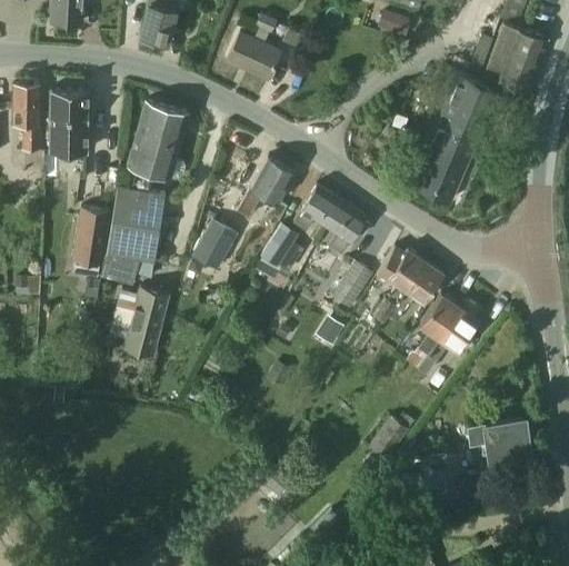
[(81,23),(82,0),(51,0),(50,22),(81,23)]
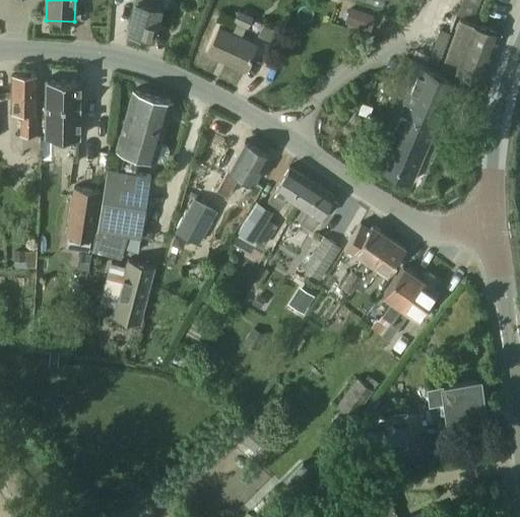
[(135,0),(128,36),(154,42),(163,0),(135,0)]
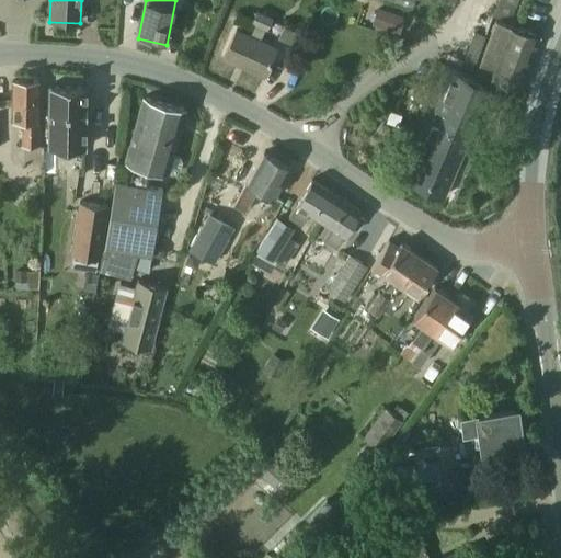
[(521,0),(513,0),(514,0),(505,21),(512,23),(521,0)]
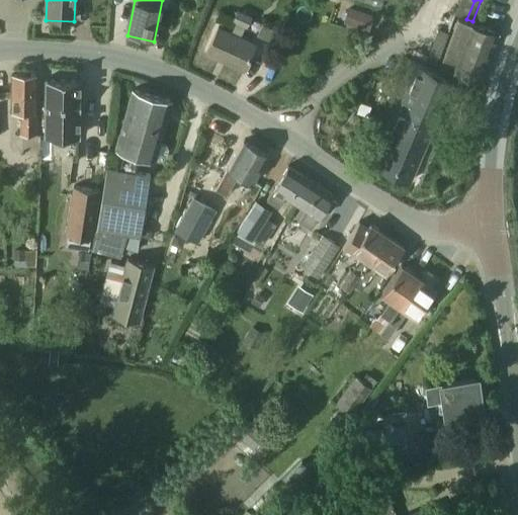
[(238,13),(233,24),(236,25),(240,27),(245,29),(247,30),(252,19),(238,13)]
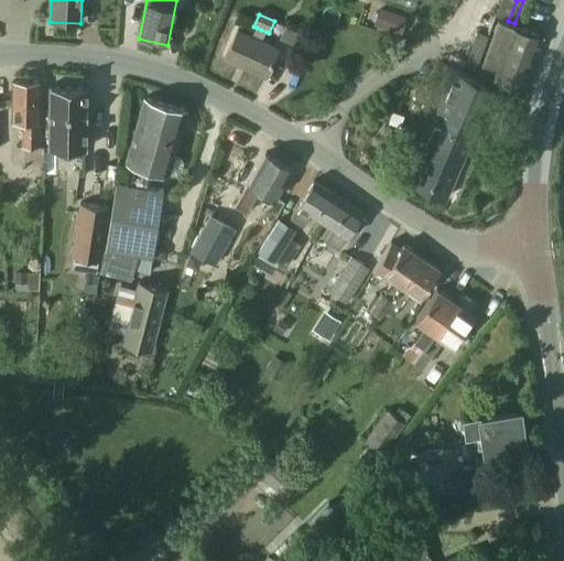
[(524,93),(542,39),(497,24),(479,77),(524,93)]
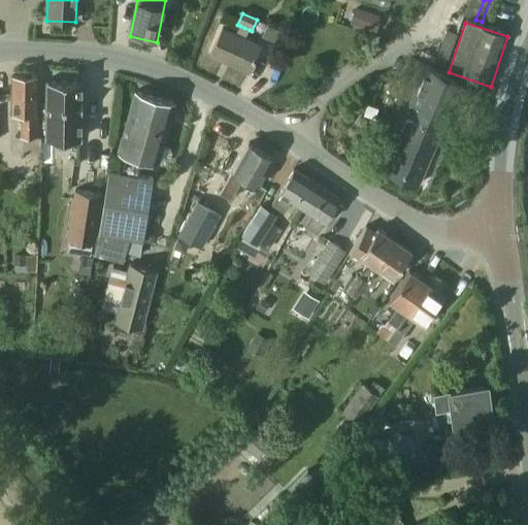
[(223,31),(210,57),(248,74),(260,48),(223,31)]
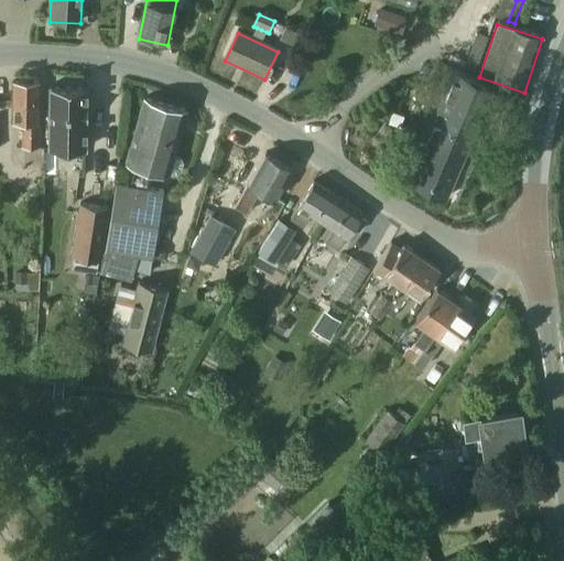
[(491,92),(443,71),(418,130),(425,132),(404,183),(446,201),(491,92)]
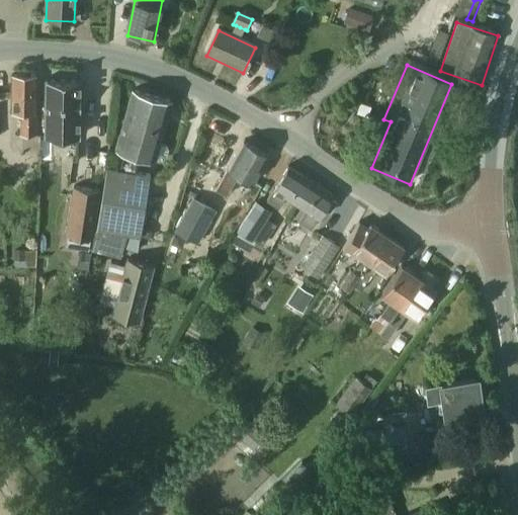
[(20,138),(34,138),(34,78),(12,78),(12,113),(20,113),(20,138)]
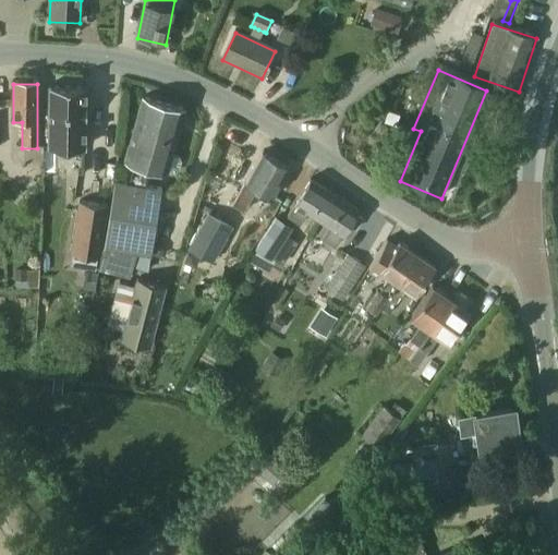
[(86,88),(49,87),(48,148),(85,149),(86,88)]
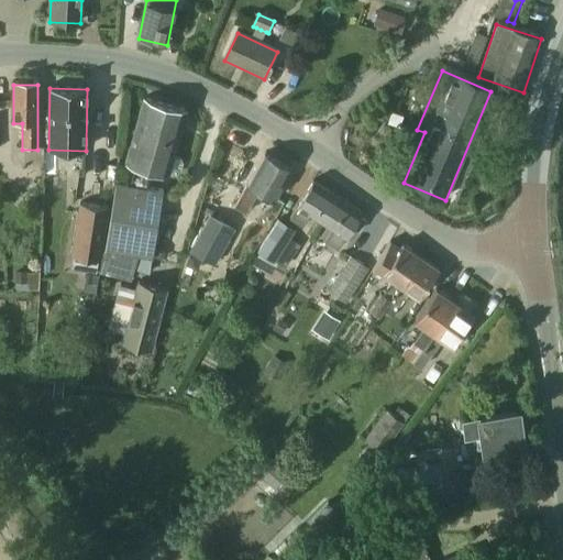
[(127,164),(152,171),(168,176),(168,174),(177,176),(180,174),(183,165),(180,161),(173,158),(186,113),(143,101),(127,164)]
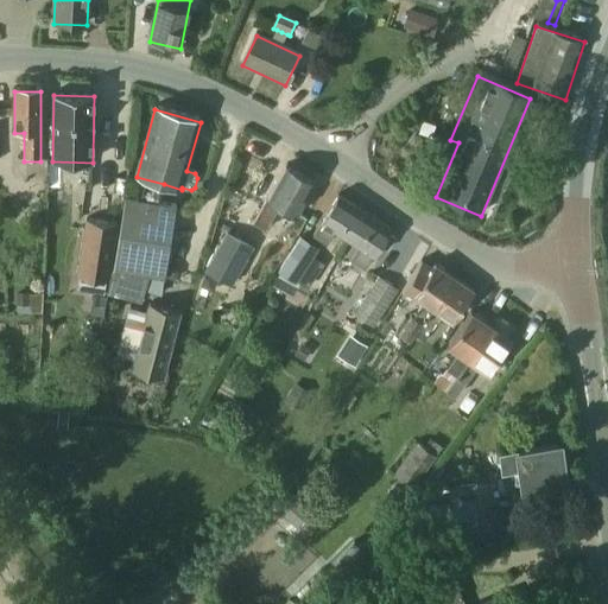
[(266,233),(280,208),(296,216),(314,184),(286,167),(253,226),(266,233)]
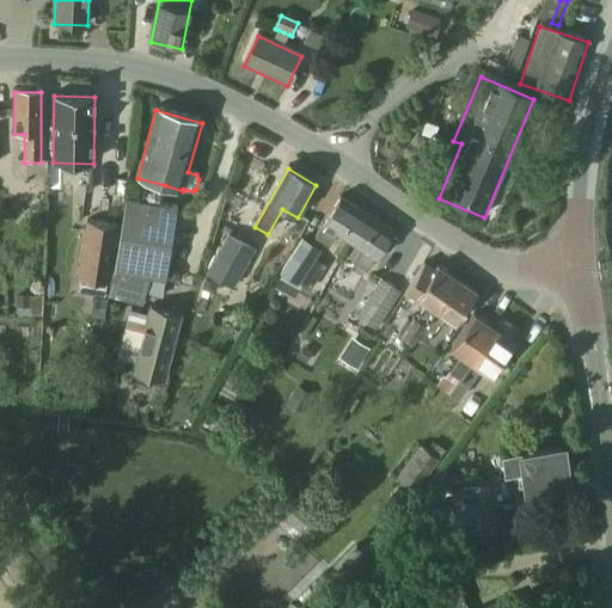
[(329,247),(337,234),(350,243),(367,216),(341,198),(323,225),(314,239),(329,247)]
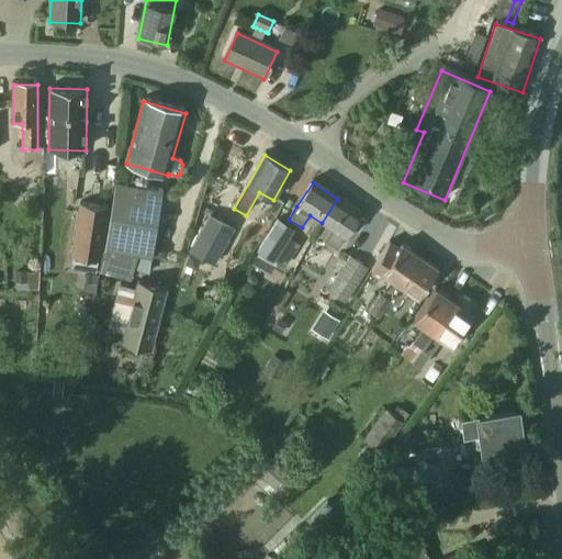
[(163,192),(146,189),(115,185),(104,252),(108,253),(136,257),(153,259),(163,192)]
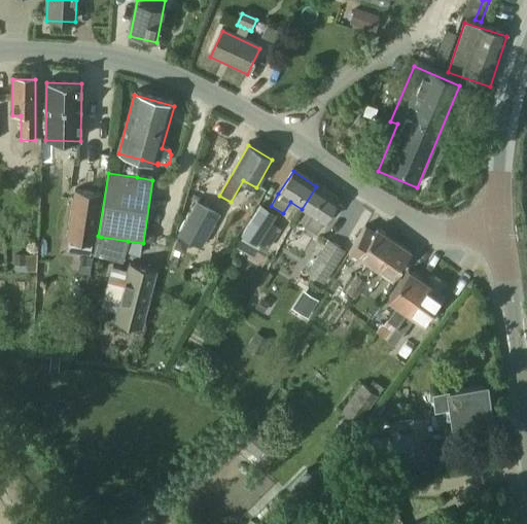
[(316,186),(302,209),(311,216),(304,226),(316,235),(323,223),(324,224),(329,215),(335,219),(342,208),(337,205),(340,201),(316,186)]
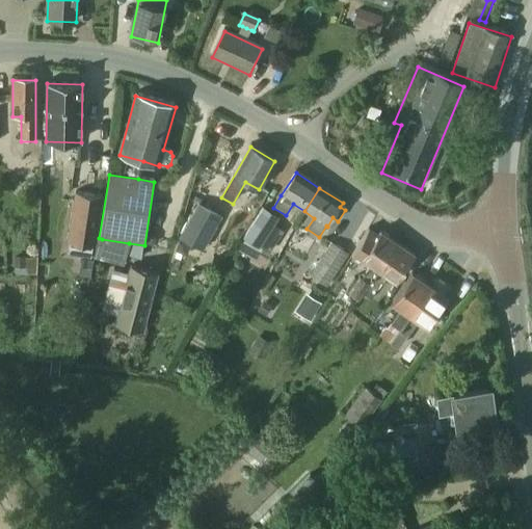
[(67,243),(98,248),(105,197),(75,192),(67,243)]
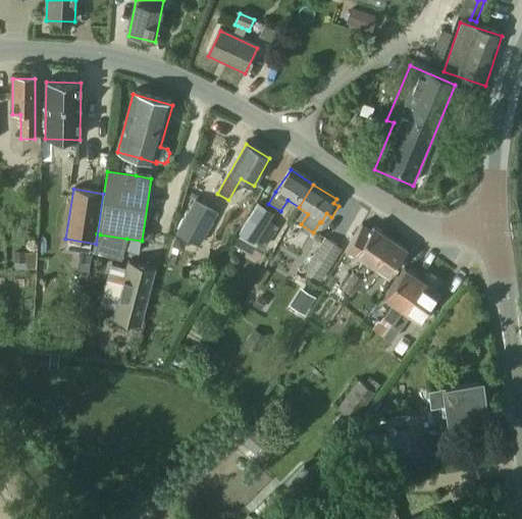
[(239,206),(237,209),(247,215),(253,205),(243,199),(239,206)]
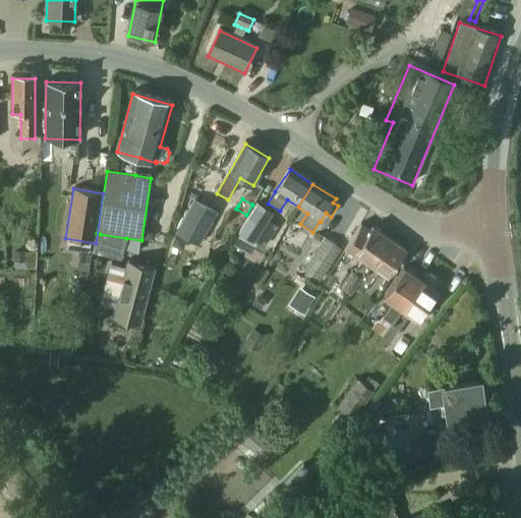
[(199,247),(218,213),(193,199),(175,233),(199,247)]
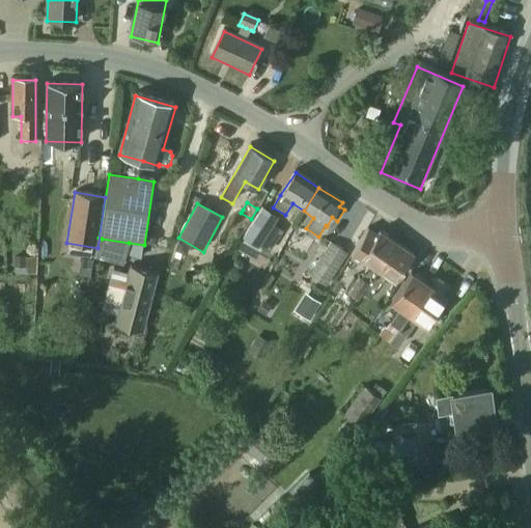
[(262,207),(243,238),(259,248),(273,226),(278,218),(262,207)]
